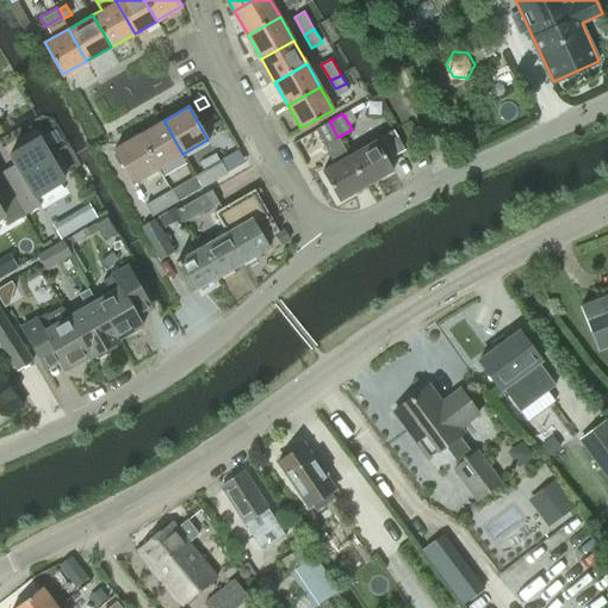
[(138,135),(157,168),(182,154),(163,121),(138,135)]
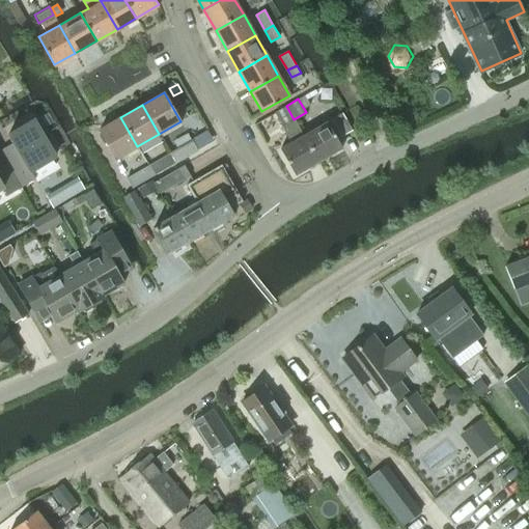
[(294,119),(286,106),(274,112),(291,142),(280,149),(295,174),(318,161),(303,136),(294,119)]
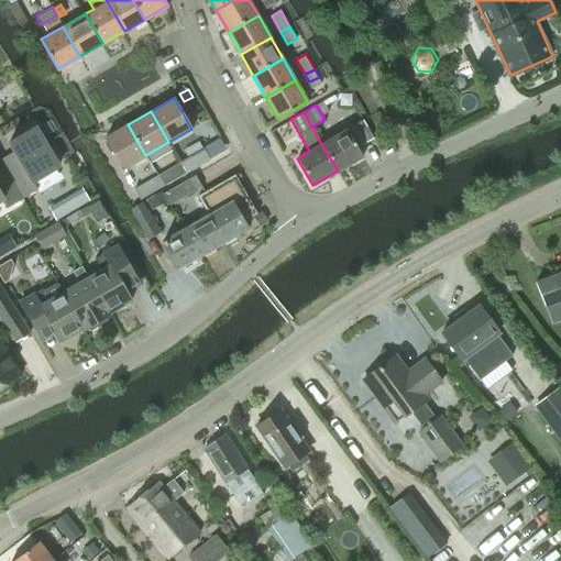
[(321,144),(338,171),(362,156),(356,147),(373,138),(362,120),(321,144)]
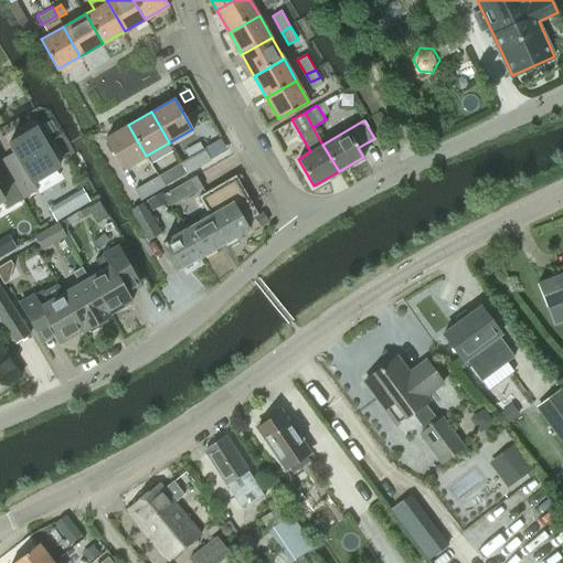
[(146,156),(128,125),(105,138),(124,169),(146,156)]
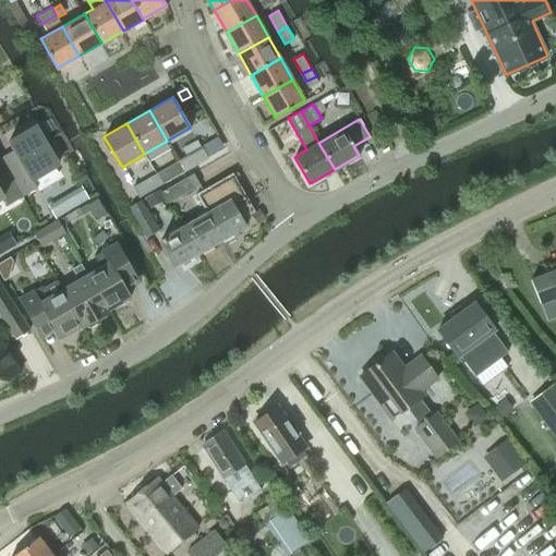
[(0,155),(0,158),(22,195),(36,186),(32,179),(57,164),(53,157),(56,156),(48,144),(46,146),(33,124),(8,140),(12,148),(0,155)]
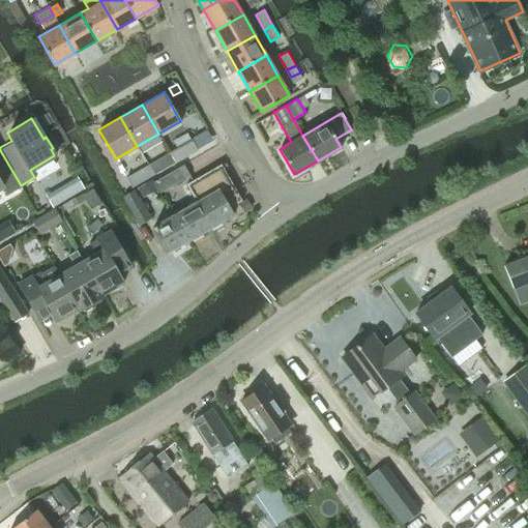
[(170,152),(175,162),(197,149),(192,140),(170,152)]
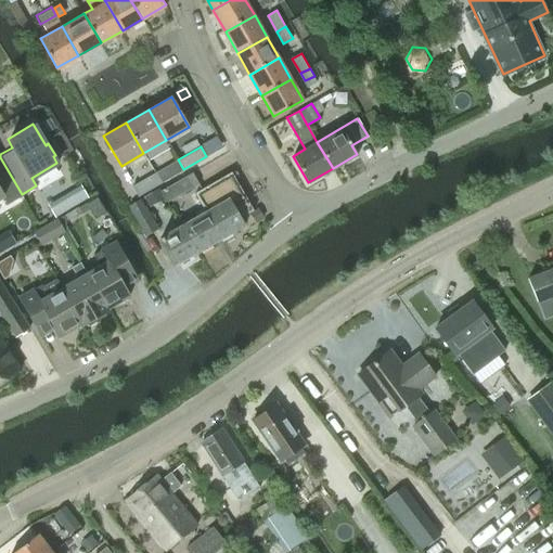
[(22,194),(0,157),(0,195),(2,195),(7,203),(22,194)]
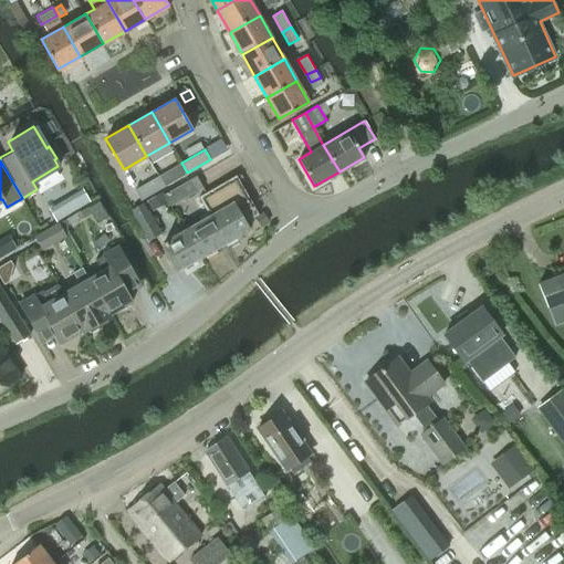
[(187,173),(181,163),(157,176),(163,187),(187,173)]
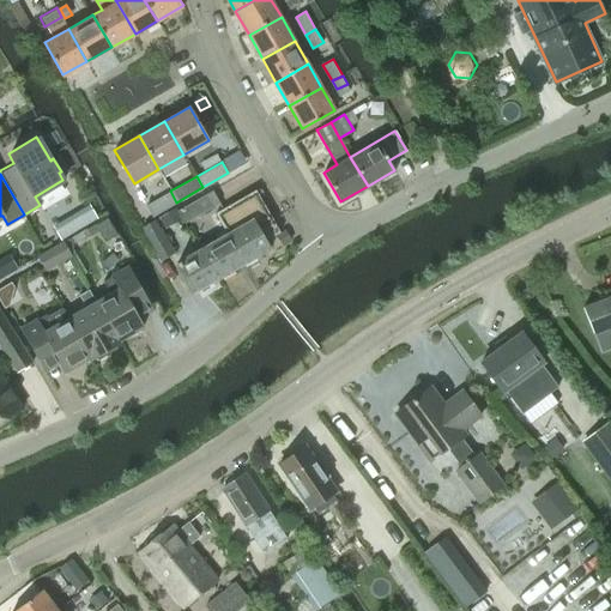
[(227,228),(246,261),(271,247),(266,239),(280,230),(256,189),(217,212),(227,228)]
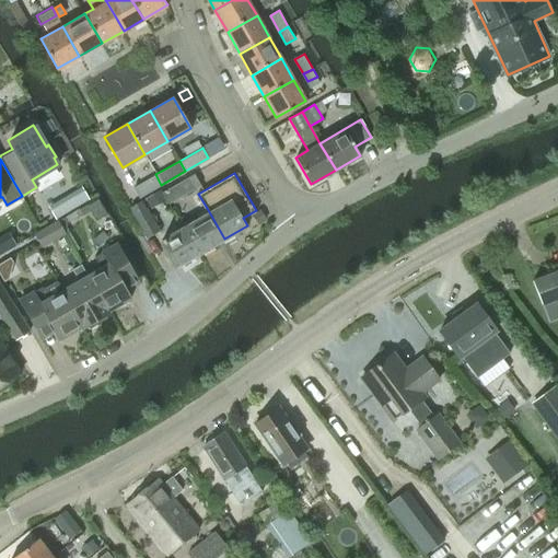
[(139,197),(161,185),(155,174),(134,187),(139,197)]
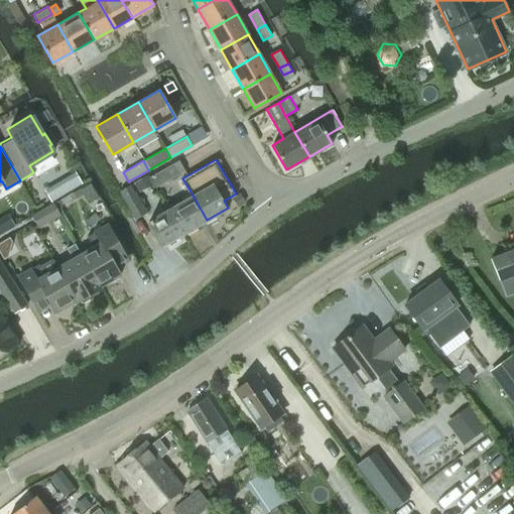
[(154,185),(155,187),(185,170),(179,160),(149,177),(154,185)]
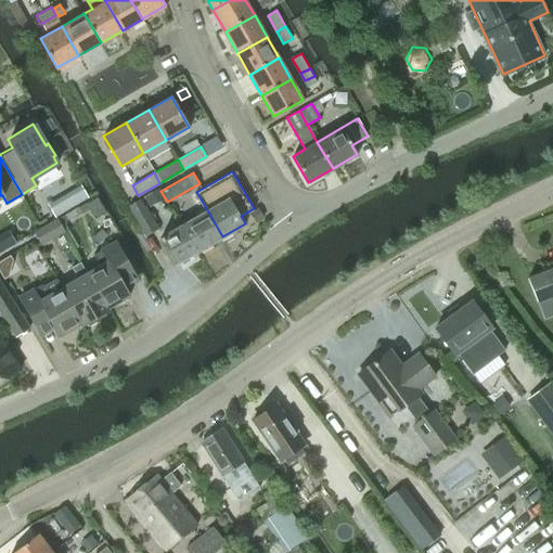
[(74,192),(80,204),(90,197),(84,187),(74,192)]
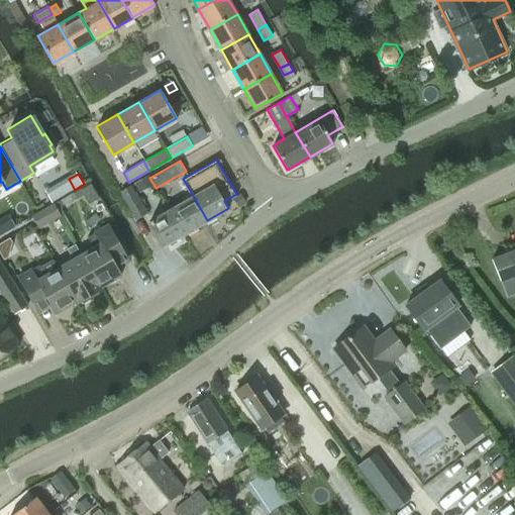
[(149,178),(132,188),(137,196),(155,186),(149,178)]
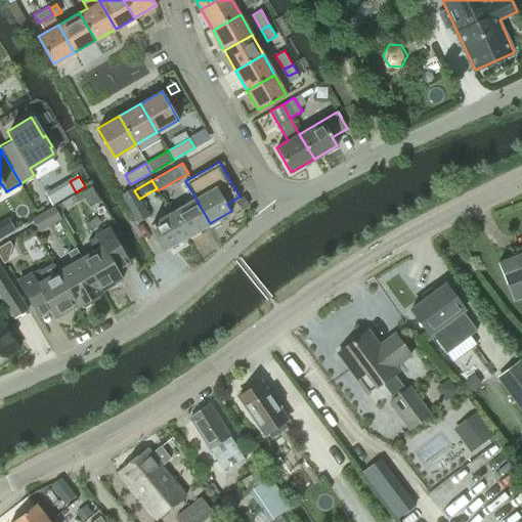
[(100,198),(94,186),(84,192),(91,204),(100,198)]
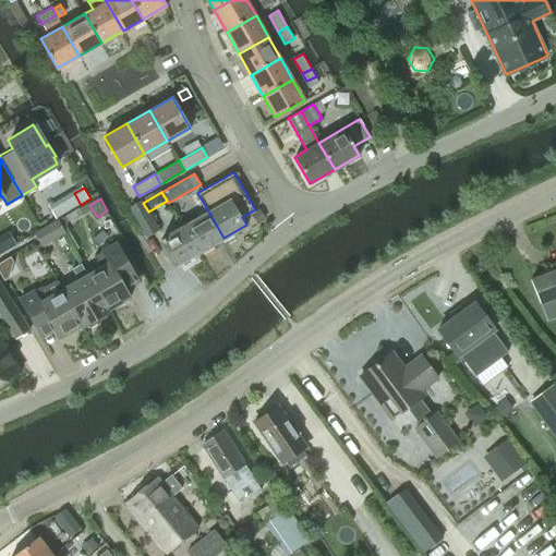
[(141,198),(129,205),(145,233),(157,227),(148,212),(143,203),(141,198)]
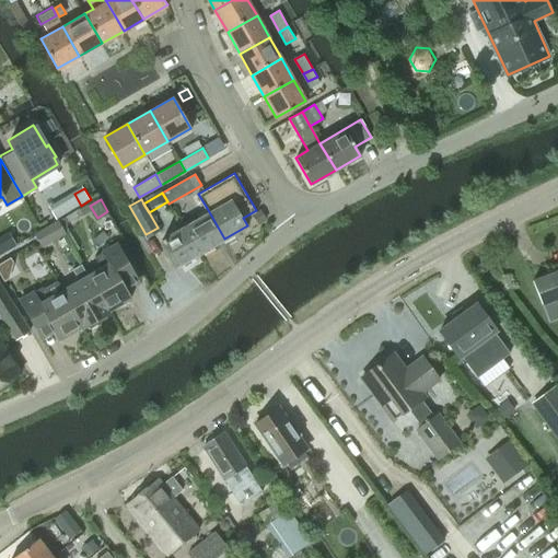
[(224,239),(207,208),(197,213),(199,218),(186,225),(201,252),(224,239)]
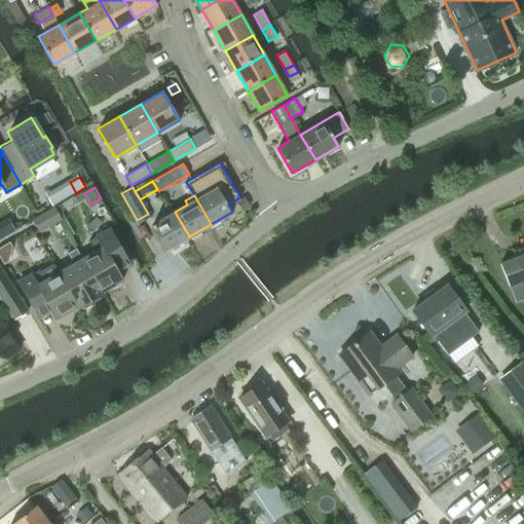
[(245,198),(238,202),(244,212),(250,208),(245,198)]
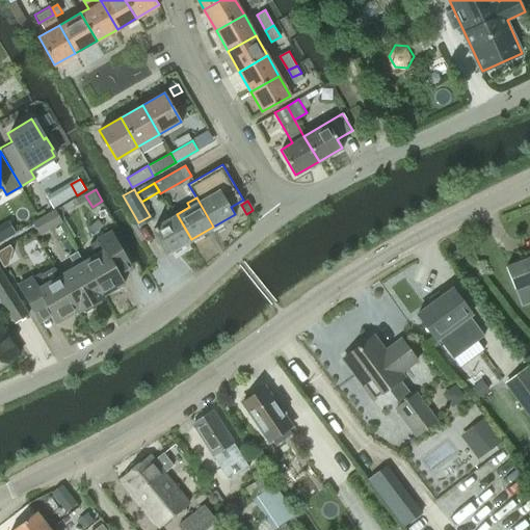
[(62,205),(56,209),(60,215),(64,213),(64,209),(62,205)]
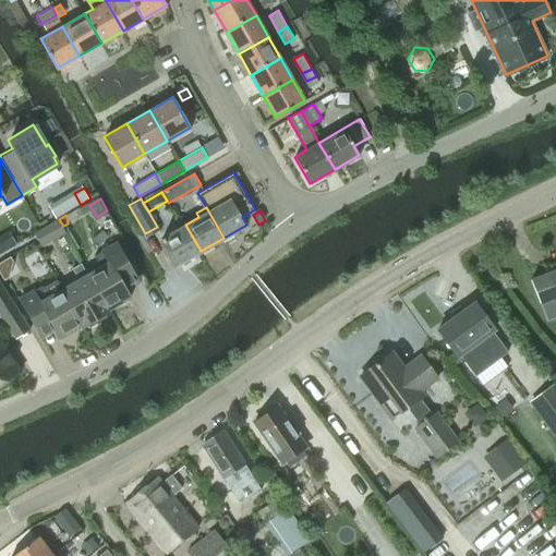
[(59,219),(59,218),(35,232),(43,244),(67,230),(63,226),(59,219)]
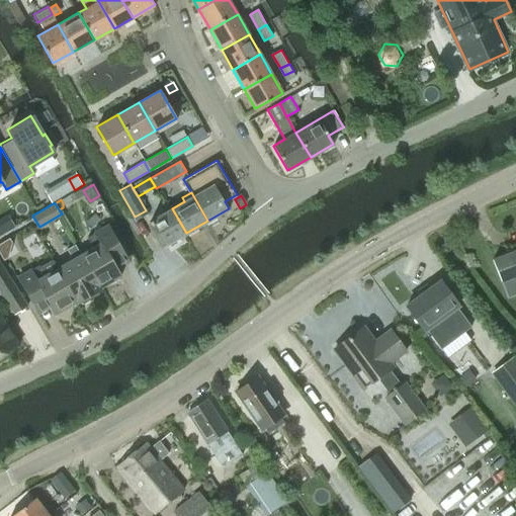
[(164,245),(186,233),(172,208),(170,204),(161,209),(164,213),(150,221),(164,245)]
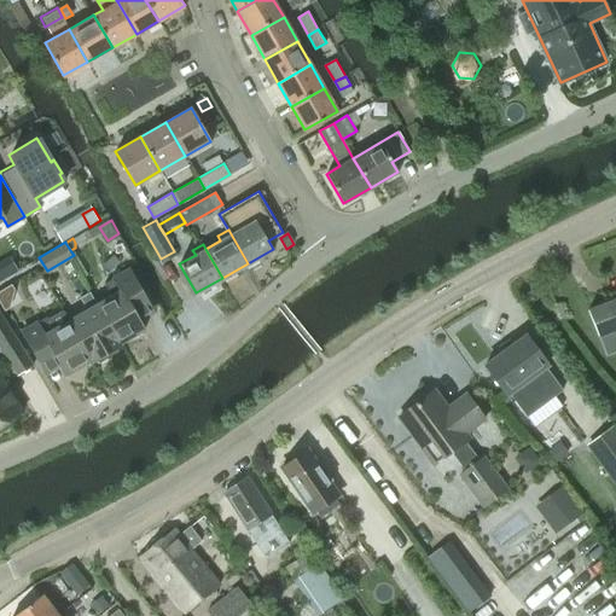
[(120,343),(121,343),(145,329),(132,307),(146,298),(128,268),(103,283),(111,295),(97,303),(96,304),(120,343)]
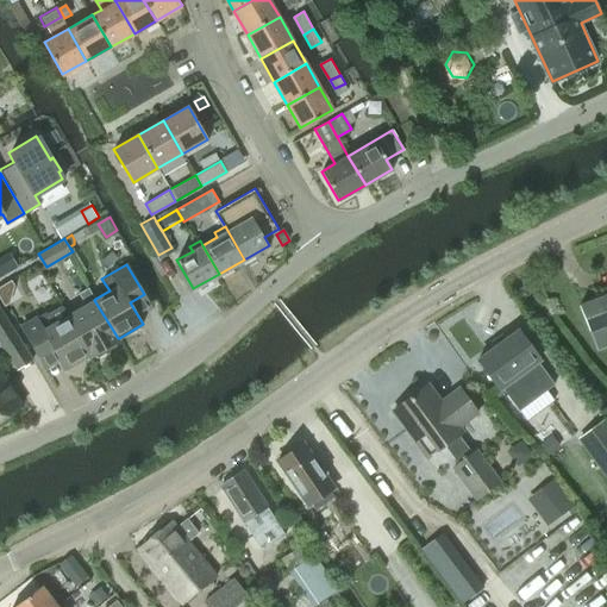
[(91,354),(91,355),(92,356),(94,355),(99,356),(107,351),(108,345),(119,339),(119,338),(118,338),(94,300),(95,299),(88,287),(77,293),(85,305),(68,314),(91,354)]
